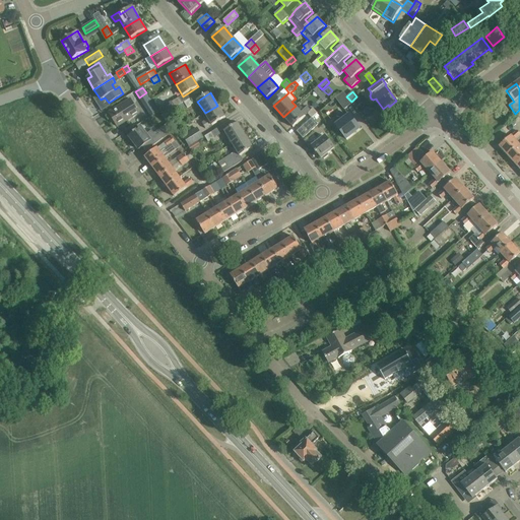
[(352,104),(343,92),(335,99),(344,110),(352,104)]
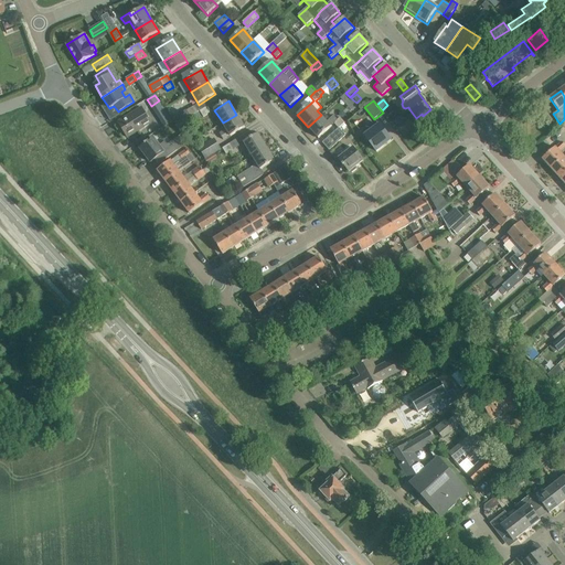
[(188,110),(191,117),(199,113),(194,106),(188,110)]
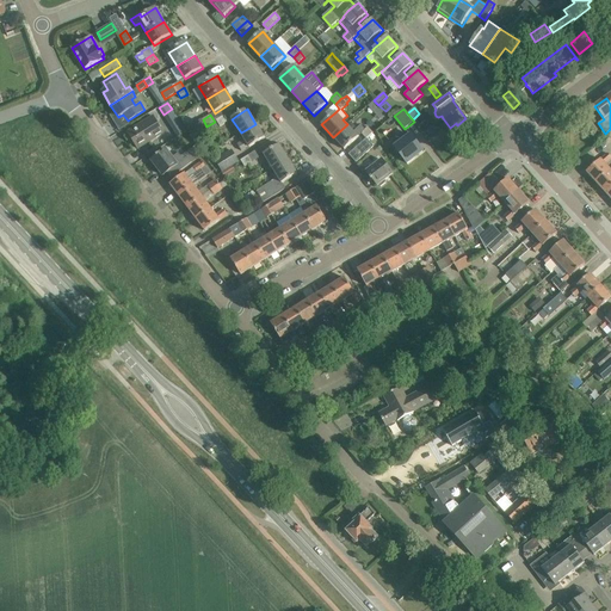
[(128,133),(139,149),(164,133),(154,116),(128,133)]
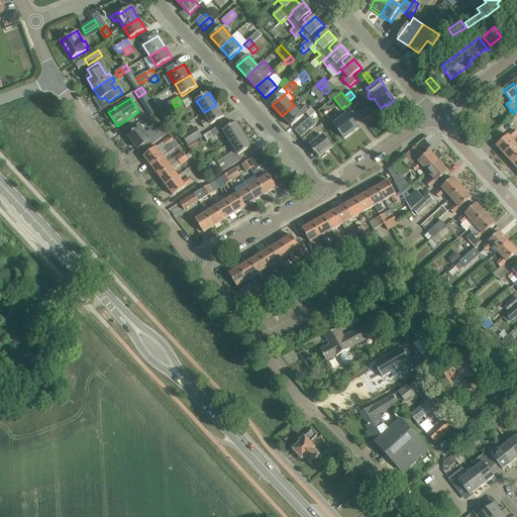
[(190,98),(182,103),(175,107),(162,115),(165,119),(193,103),(190,98)]
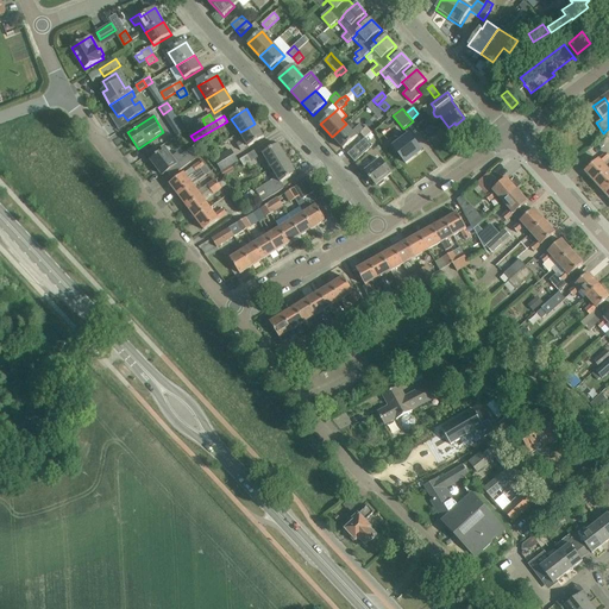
[(352,131),(346,124),(332,137),(344,149),(357,137),(357,136),(360,133),(365,138),(380,126),(374,121),(364,130),(360,125),(352,131)]
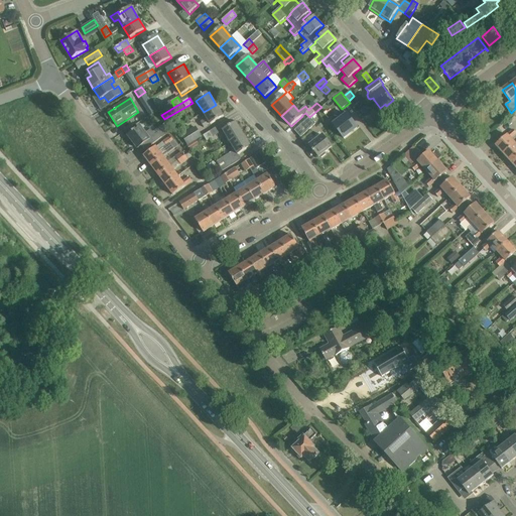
[(153,104),(145,109),(150,115),(157,111),(153,104)]
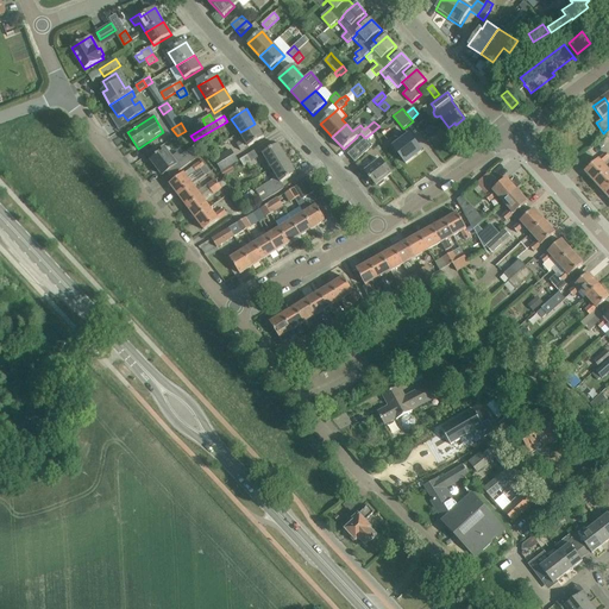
[(264,138),(255,124),(240,132),(244,139),(237,144),(242,151),(249,146),(249,148),(264,138)]
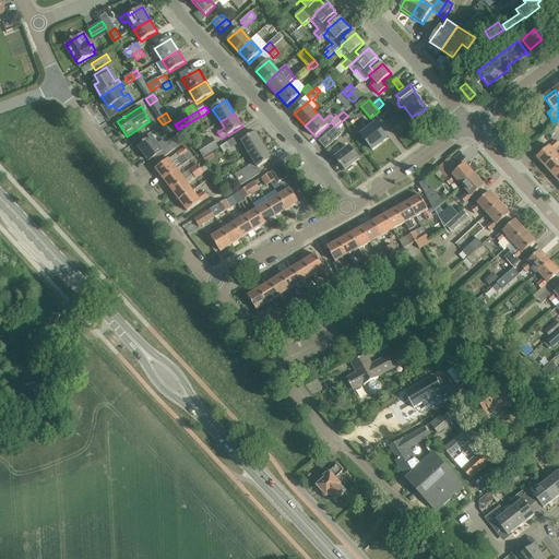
[(389,120),(395,129),(401,125),(394,115),(389,120)]
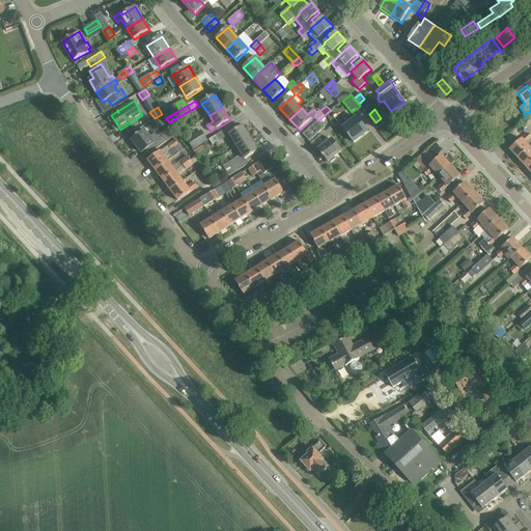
[(357,117),(342,128),(354,142),(367,132),(357,117)]
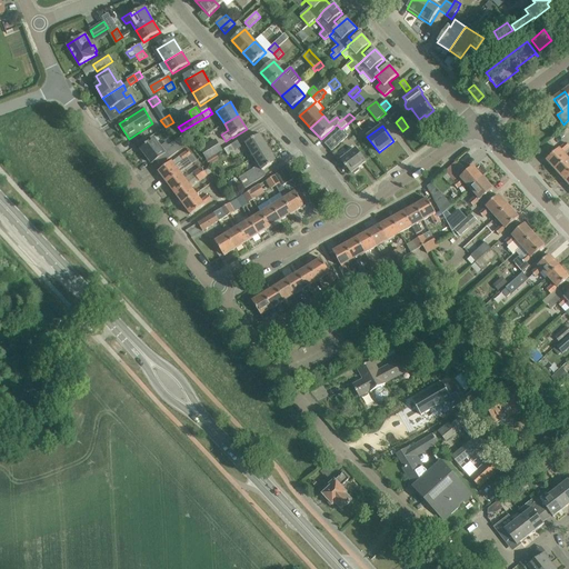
[(341,129),(325,143),(331,151),(348,137),(341,129)]
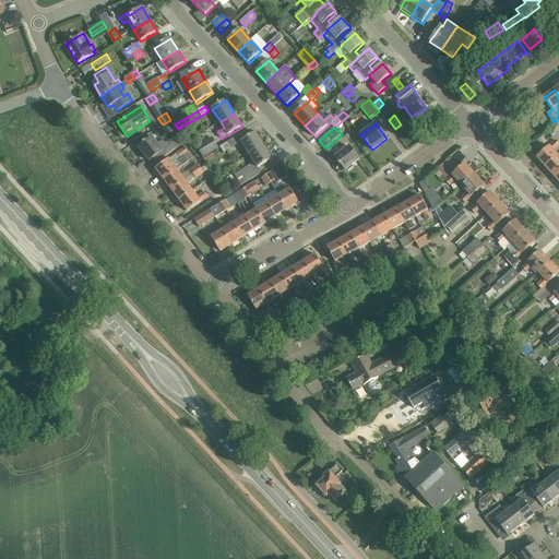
[(264,145),(256,132),(241,142),(250,155),(264,145)]
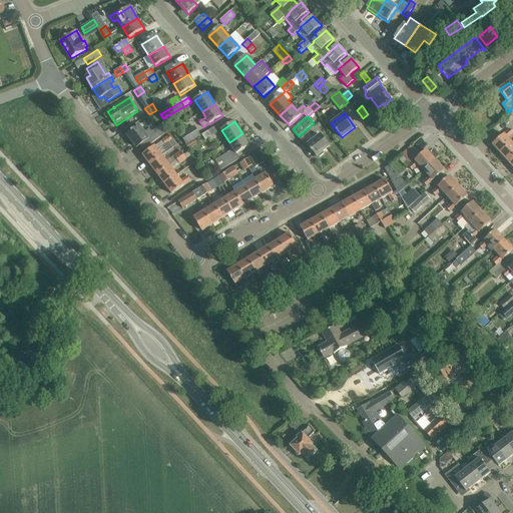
[(170,130),(165,123),(156,130),(160,137),(170,130)]
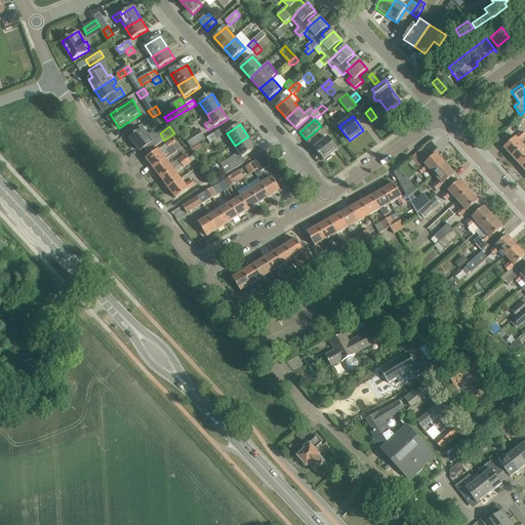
[(144,128),(138,132),(130,138),(140,151),(149,145),(154,142),(153,142),(158,137),(154,131),(150,135),(144,128)]
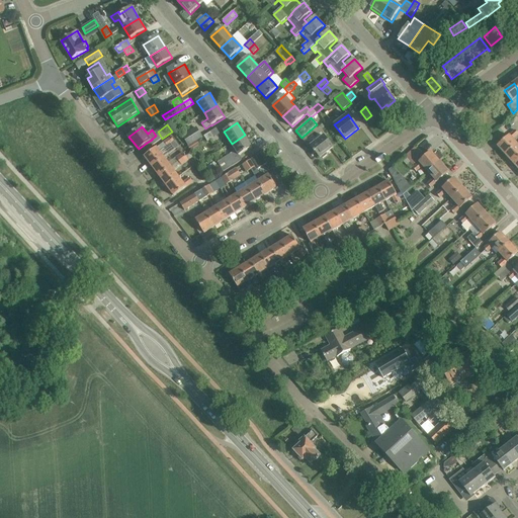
[(188,145),(197,140),(201,137),(196,128),(183,137),(188,145)]
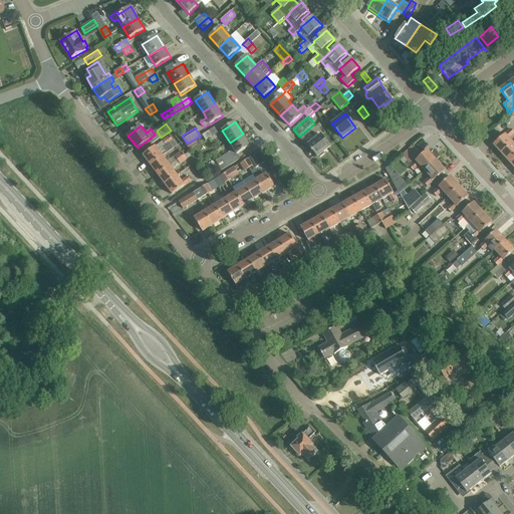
[(501,154),(513,144),(509,139),(513,134),(513,132),(511,130),(494,145),(501,154)]
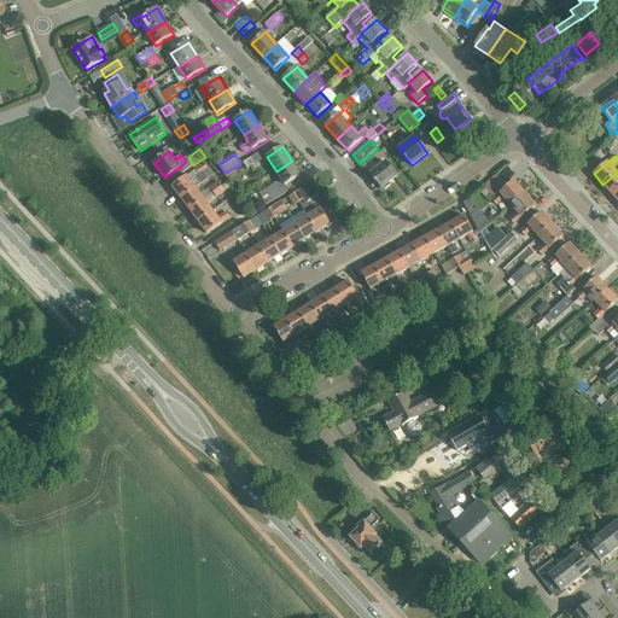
[(251,158),(244,162),(248,169),(255,164),(251,158)]
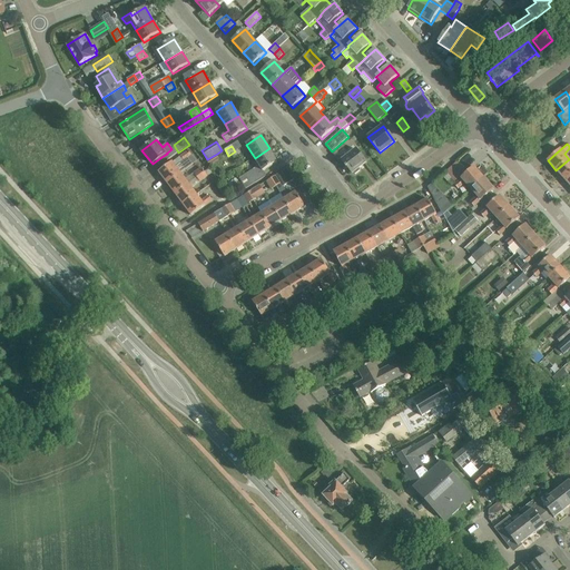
[(239,178),(246,189),(267,176),(264,170),(277,163),(269,148),(255,158),(251,160),(256,168),(239,178)]
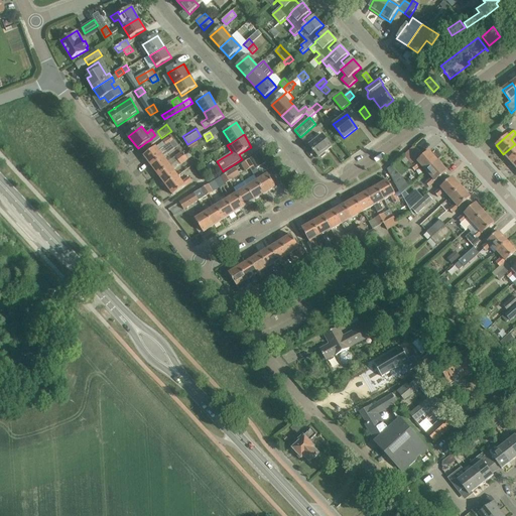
[(332,147),(323,135),(309,145),(313,150),(312,151),(313,153),(314,152),(318,157),(319,157),(320,158),(327,154),(325,153),(332,147)]
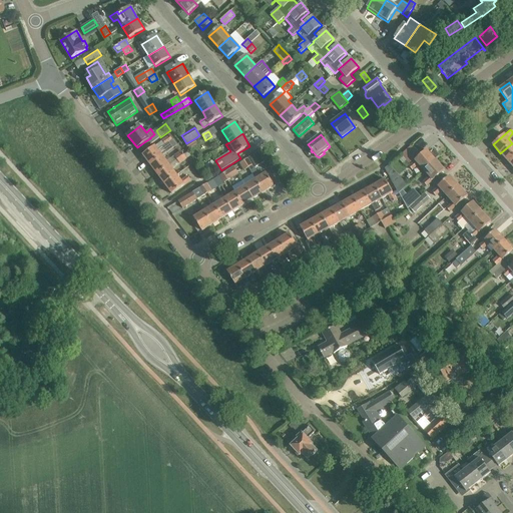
[(173,139),(169,135),(162,141),(166,145),(173,139)]
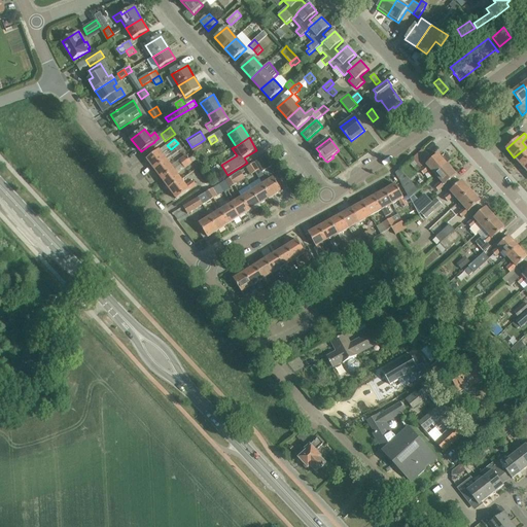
[(204,147),(201,142),(191,147),(195,153),(204,147)]
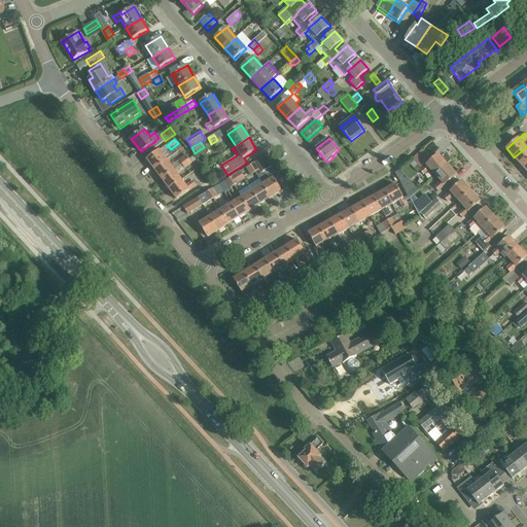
[(514,157),(522,167),(526,162),(526,147),(514,157)]
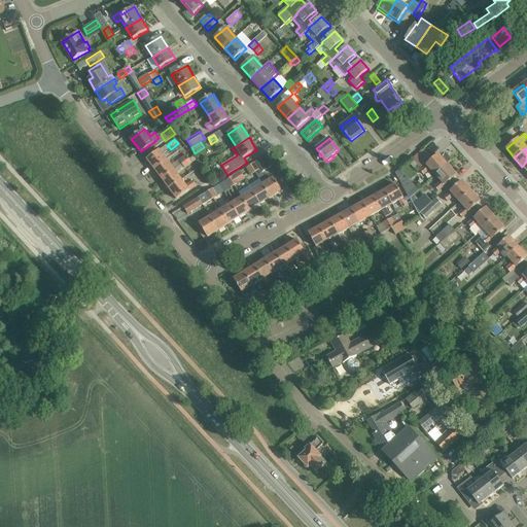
[(154,170),(167,160),(160,150),(147,160),(154,170)]
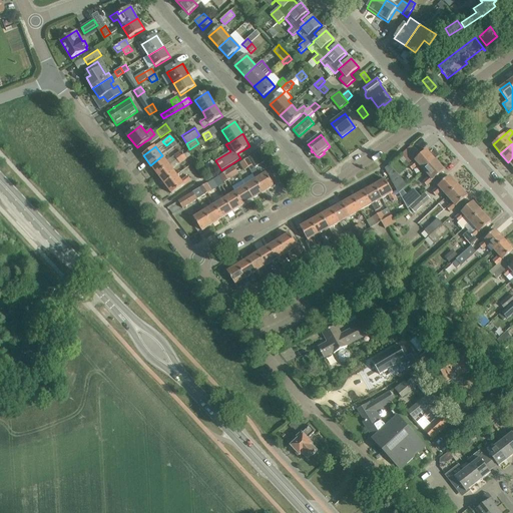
[(402,155),(410,163),(418,156),(411,147),(402,155)]
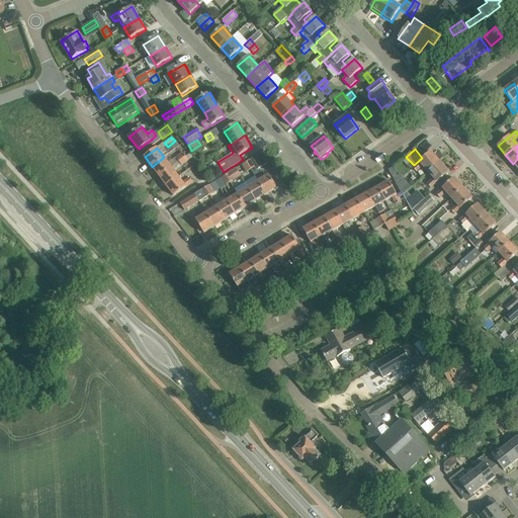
[(176,158),(179,162),(186,156),(183,152),(176,158)]
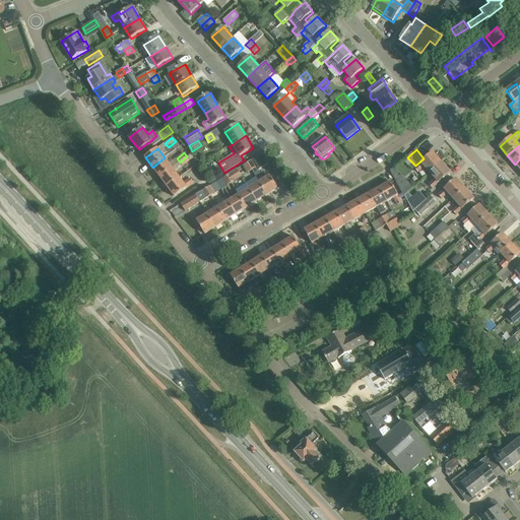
[(425,167),(431,173),(442,163),(433,152),(414,169),(418,173),(425,167)]
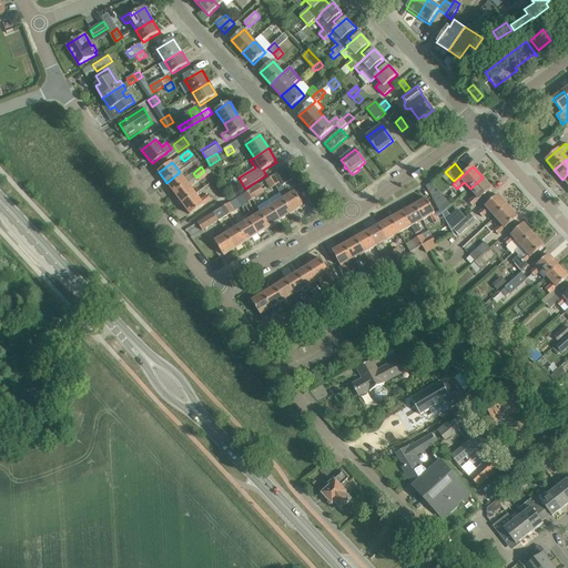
[(282,171),(271,179),(275,186),(280,183),(282,186),(288,182),(293,179),(286,168),(282,171)]
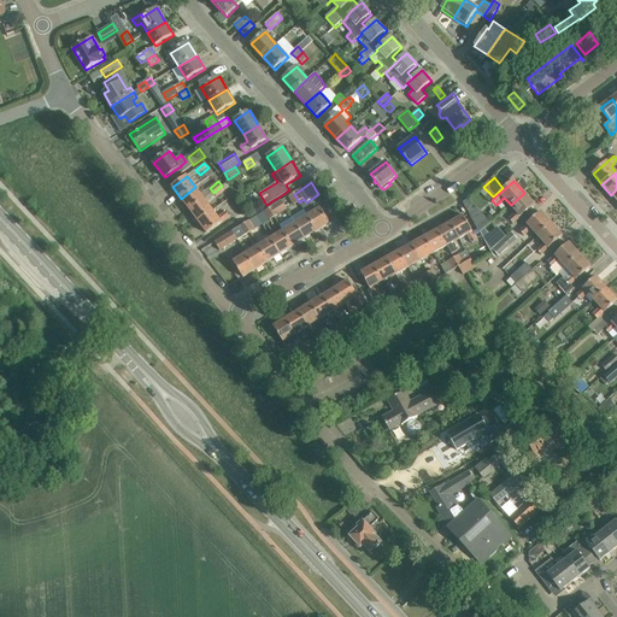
[(222,186),(213,193),(217,198),(225,191),(222,186)]
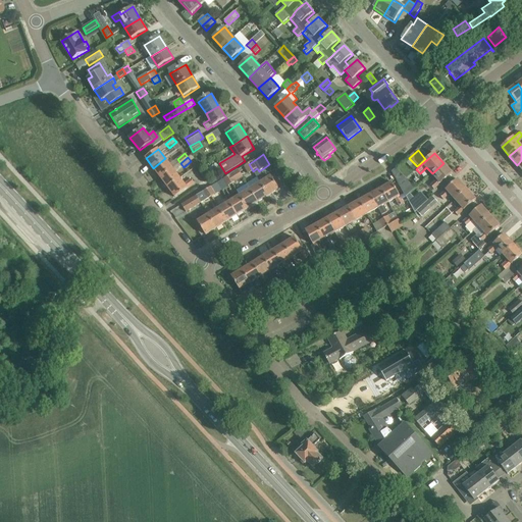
[(153,168),(160,177),(172,168),(170,165),(165,158),(153,168)]
